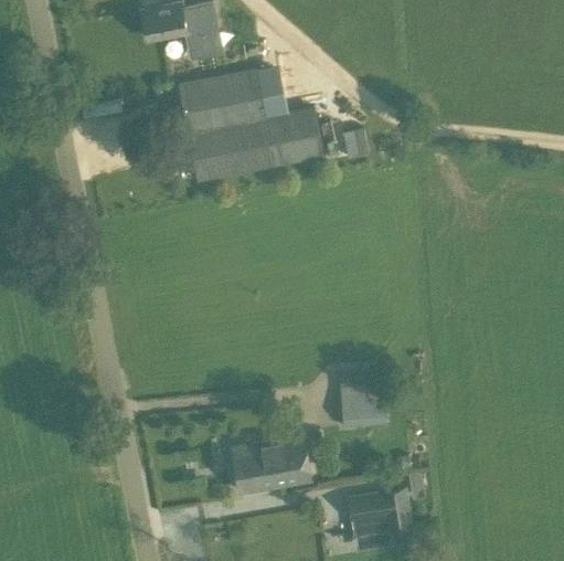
[(185,34),(187,38),(191,59),(223,52),(213,2),(199,6),(183,9),(182,3),(141,11),(148,42),(185,34)]
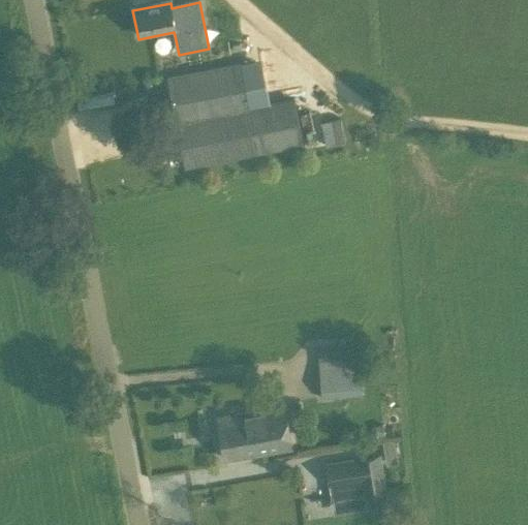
[(305,147),(294,99),(265,105),(262,97),(249,99),(243,65),(166,80),(185,171),(305,147)]
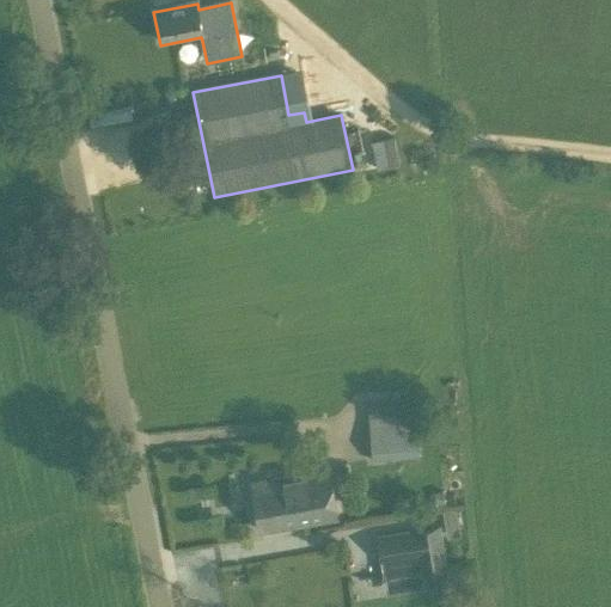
[(89,114),(91,127),(133,122),(130,109),(89,114)]
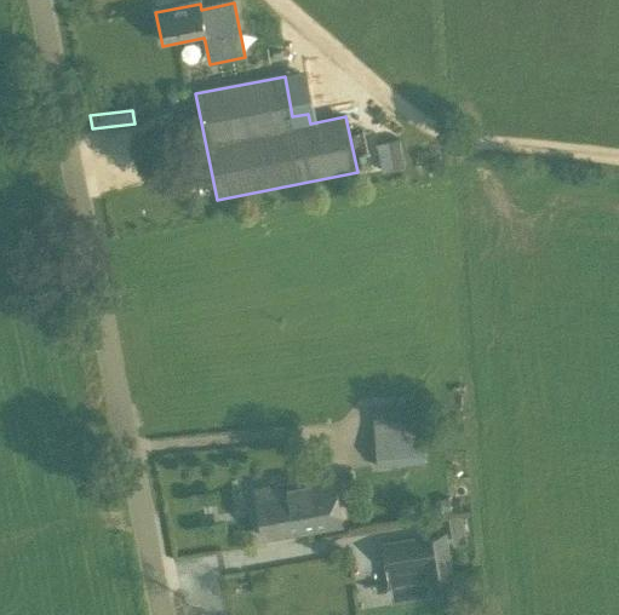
[(423,470),(420,432),(374,436),(378,472),(423,470)]
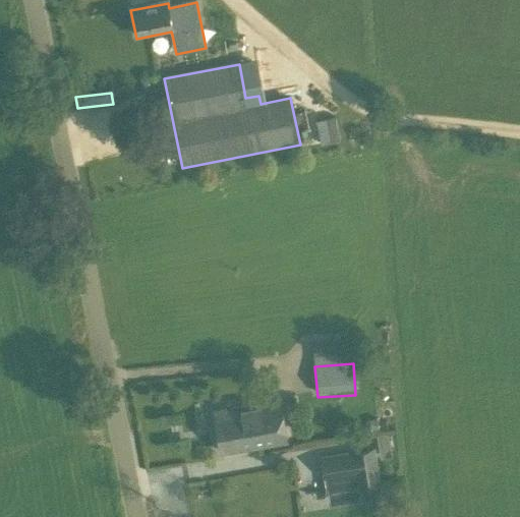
[(262,406),(261,397),(251,399),(252,407),(215,414),(223,456),(288,444),(281,402),(262,406)]
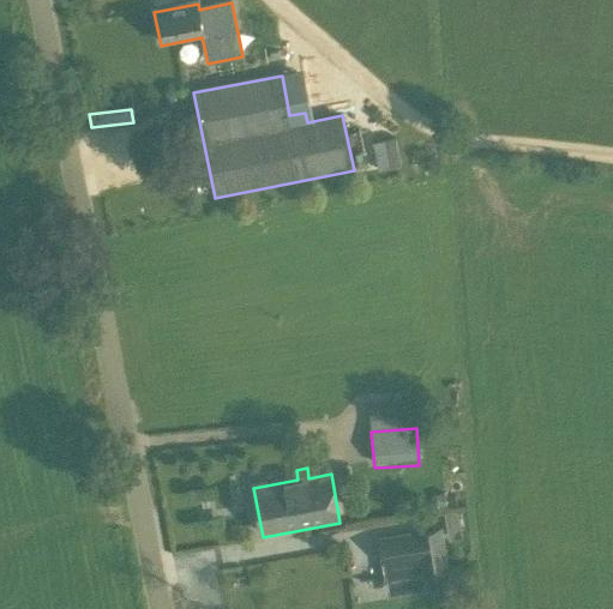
[(442,535),(382,542),(385,579),(446,573),(442,535)]
